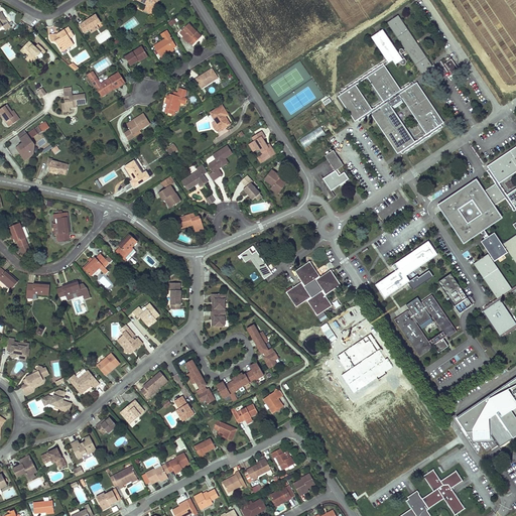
[(136,0),(146,5),(144,10),(152,14),(158,0),(136,0)]
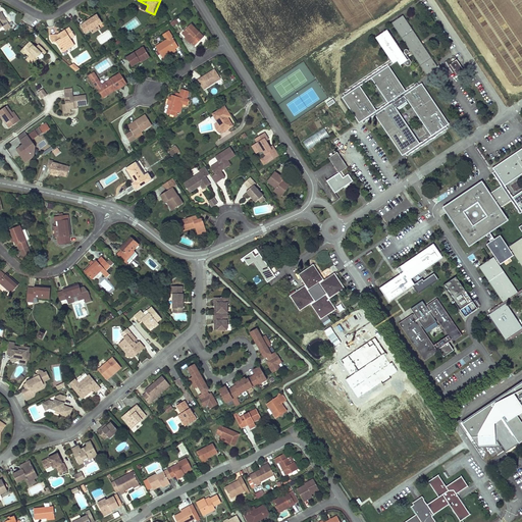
[(425,73),(437,65),(421,42),(403,14),(392,22),(410,49),(411,51),(425,73)]
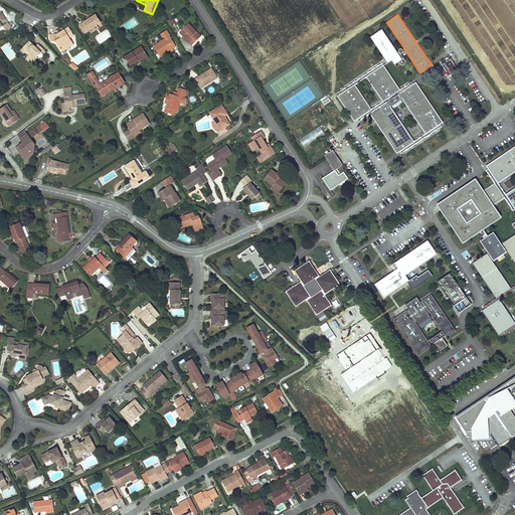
[(89,20),(79,25),(86,34),(102,23),(96,15),(91,18),(92,20),(90,21),(89,20)]
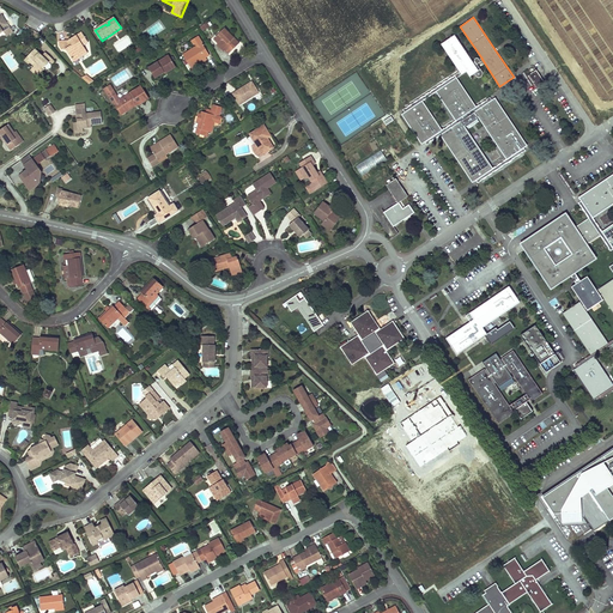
[(225,29),(214,40),(218,43),(219,43),(223,47),(223,48),(229,54),(236,47),(235,46),(238,42),(225,29)]
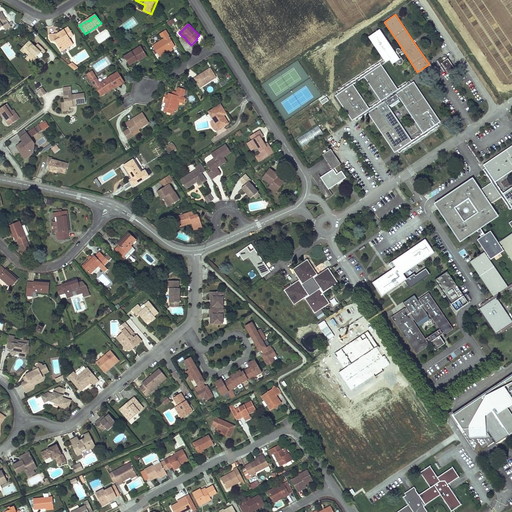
[(58,34),(51,34),(51,38),(53,41),(56,41),(61,48),(66,45),(67,46),(69,46),(69,45),(70,43),(73,41),(71,38),(75,36),(69,27),(61,32),(62,33),(59,35),(58,34)]
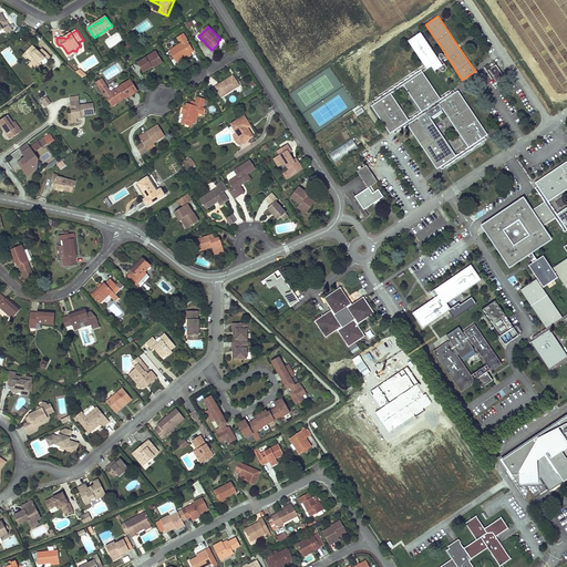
[(418,53),(430,45),(421,32),(408,40),(418,53)]
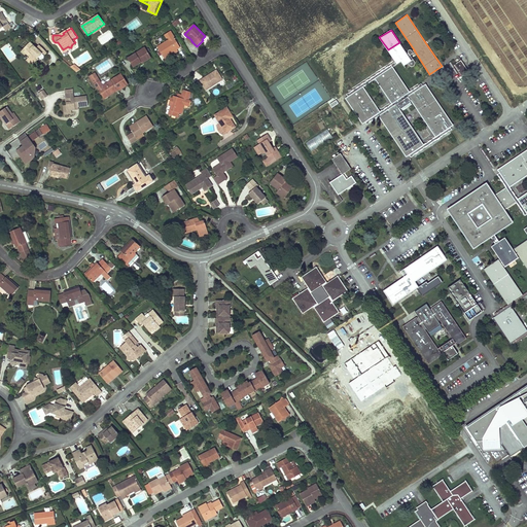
[(180,48),(174,37),(171,32),(165,35),(167,38),(168,38),(169,38),(170,40),(157,47),(164,58),(177,49),(180,48)]
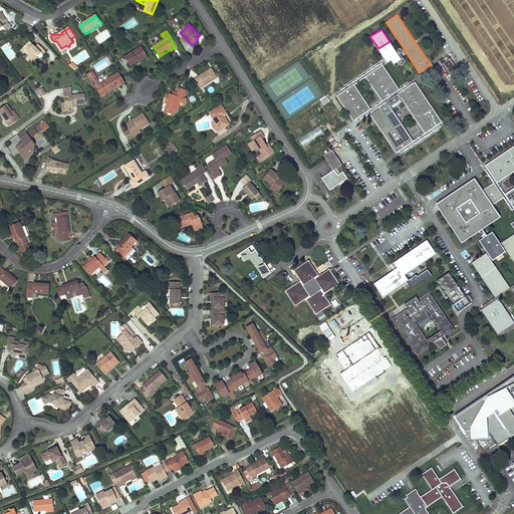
[(30,41),(22,48),(26,52),(29,55),(27,57),(33,62),(38,58),(37,57),(38,55),(38,56),(44,50),(38,44),(36,46),(30,41)]
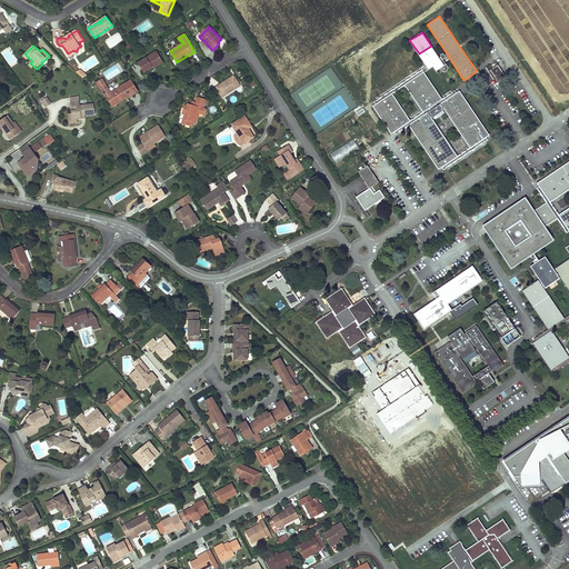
[(79,52),(83,50),(81,46),(78,48),(77,50),(77,51),(75,51),(73,50),(68,53),(70,57),(77,53),(79,52)]
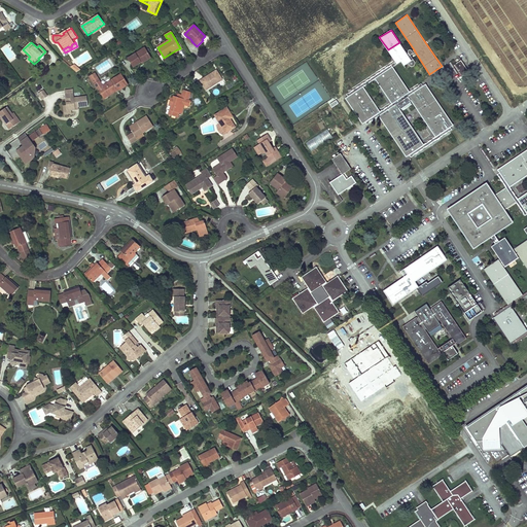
[(399,42),(388,49),(397,64),(401,61),(405,65),(408,63),(410,65),(411,66),(413,66),(415,64),(416,62),(413,59),(412,60),(409,56),(415,51),(414,49),(412,50),(412,49),(410,49),(409,50),(409,51),(409,53),(407,54),(399,42)]
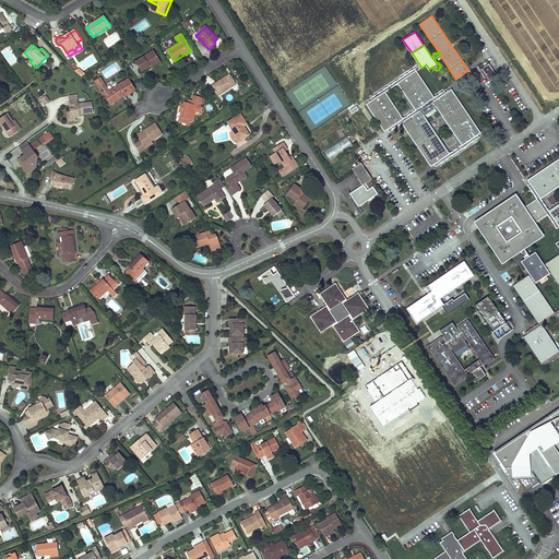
[(154,51),(135,62),(142,72),(150,67),(150,66),(152,63),(152,64),(159,59),(154,51)]
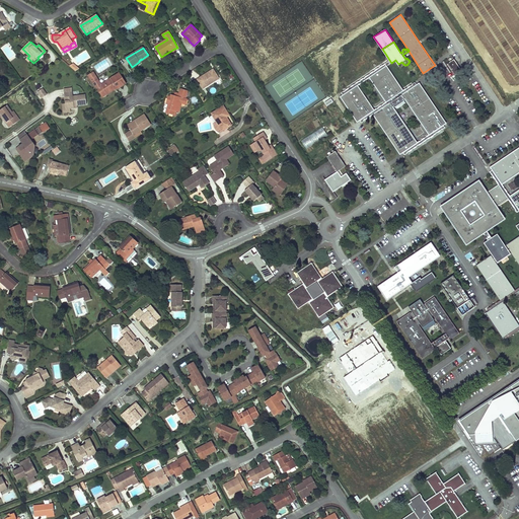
[(174,49),(161,57),(162,59),(175,51),(174,49)]
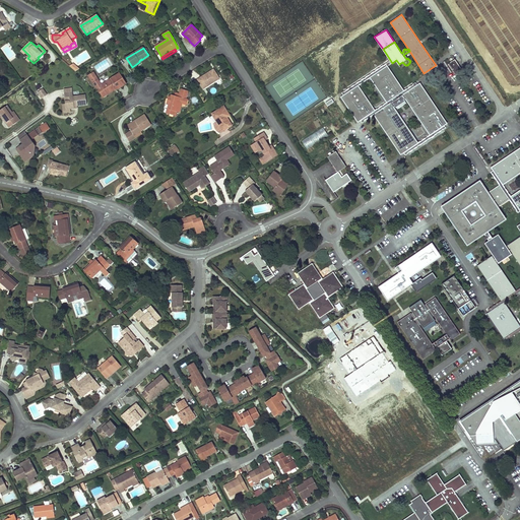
[(455,59),(448,63),(456,75),(463,70),(455,59)]
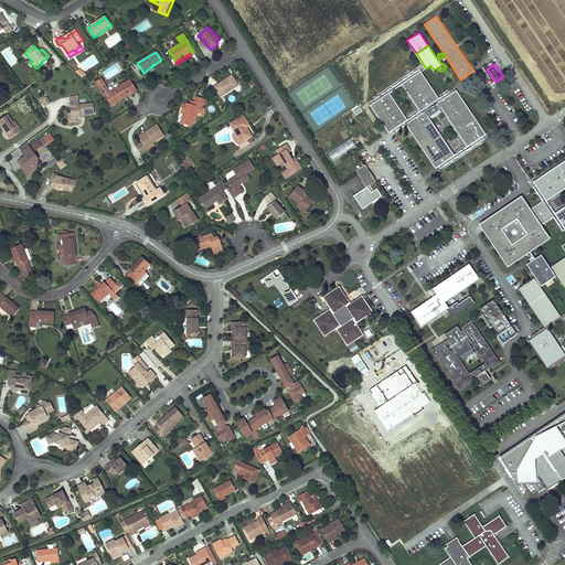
[(404,83),(422,110),(438,99),(418,70),(374,98),(376,102),(372,104),(391,131),(394,129),(396,131),(406,120),(388,93),(404,83)]
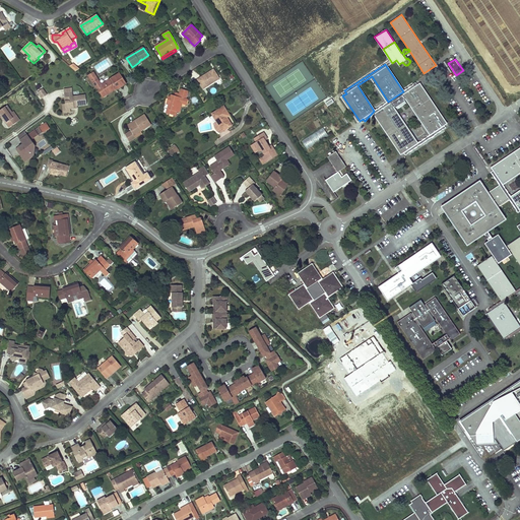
[(213,69),(198,80),(203,88),(219,78),(213,69)]
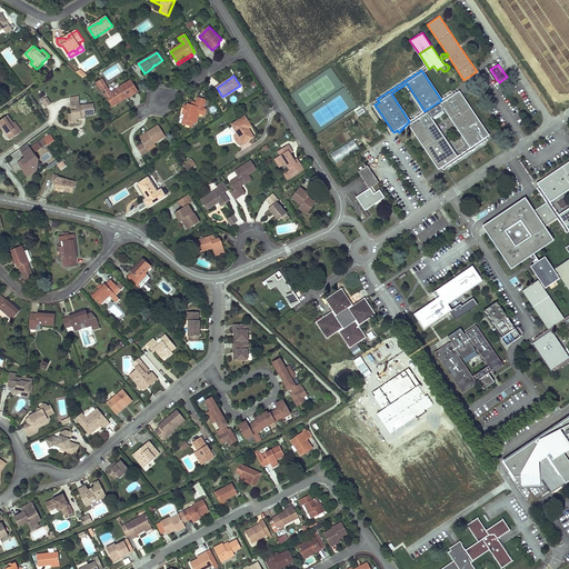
[(107,87),(102,90),(110,102),(115,99),(117,102),(127,96),(128,97),(129,98),(138,92),(131,81),(111,93),(107,87)]
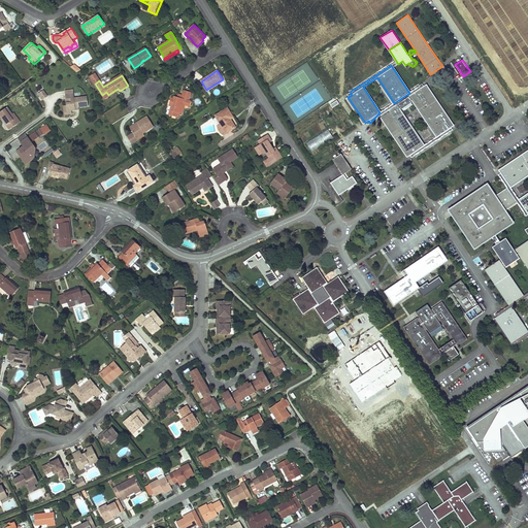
[(396,105),(381,114),(408,156),(414,153),(415,155),(451,131),(449,129),(454,126),(426,85),(422,88),(410,95),(438,136),(424,145),(396,105)]
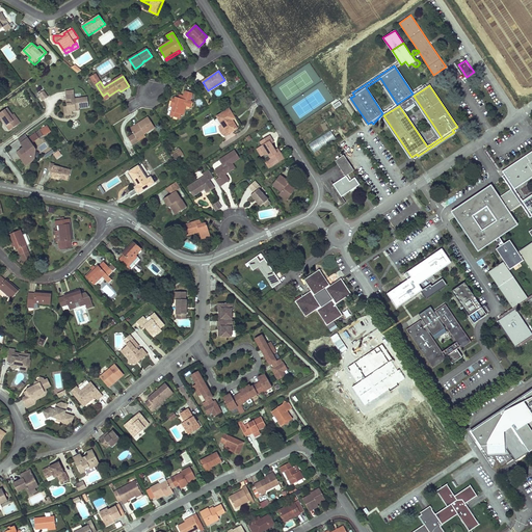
[(382,113),(373,124),(383,115),(399,106),(414,96),(425,88),(424,86),(413,94),(397,104),(382,113)]
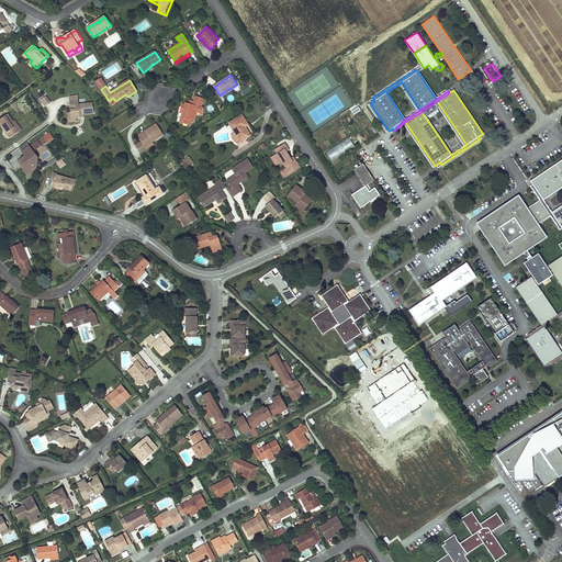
[(44,107),(52,102),(46,94),(40,100),(44,107)]
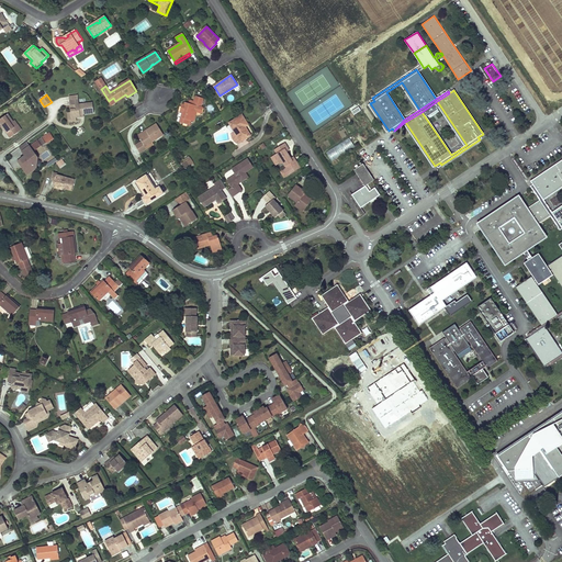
[(116,102),(126,96),(125,94),(115,101),(113,98),(109,101),(111,105),(116,102)]
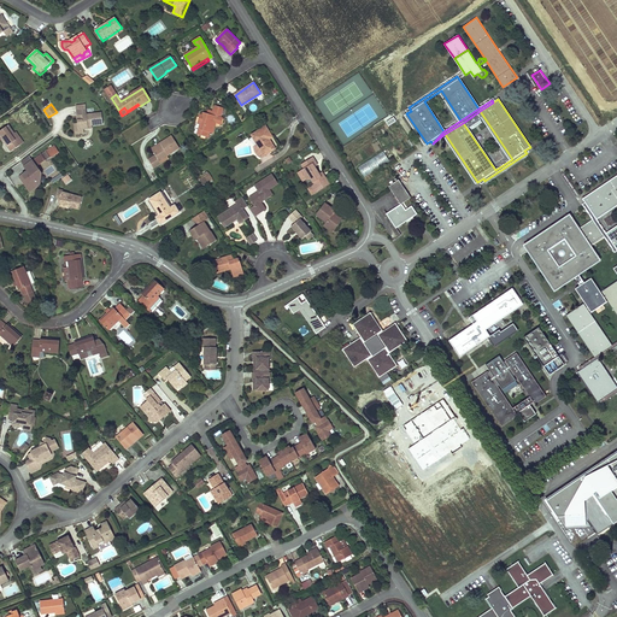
[(224,109),(215,106),(213,111),(212,115),(207,113),(203,112),(203,115),(199,115),(198,122),(200,123),(198,129),(200,130),(199,135),(206,137),(209,131),(210,133),(213,134),(216,123),(221,124),(223,118),(221,117),(224,109)]
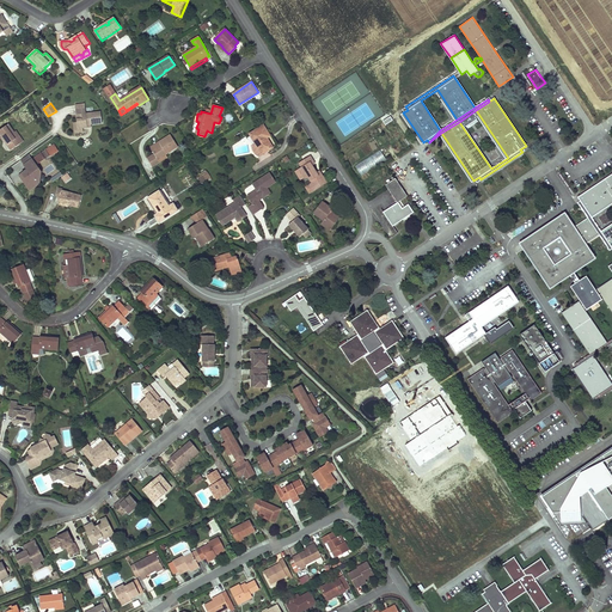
[(83,117),(77,118),(78,122),(78,128),(83,127),(89,127),(87,126),(87,124),(91,123),(103,122),(101,110),(86,112),(85,108),(75,109),(77,115),(81,114),(83,117)]
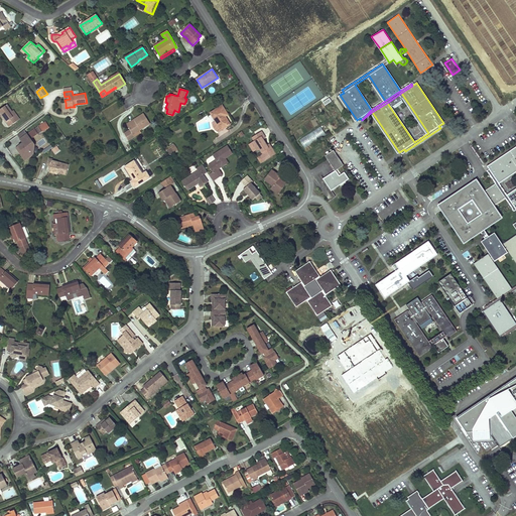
[(66,108),(66,103),(61,103),(62,112),(71,111),(70,107),(66,108)]
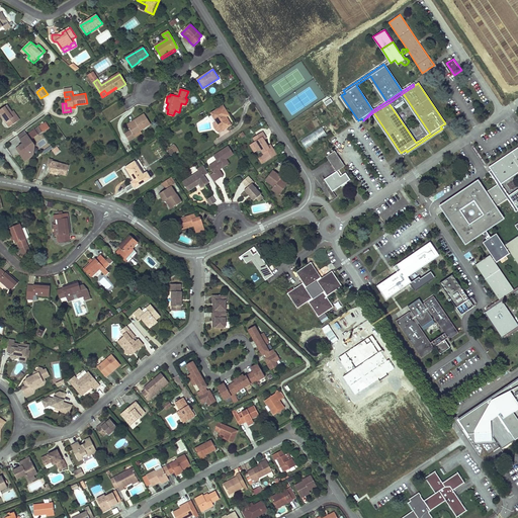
[(17,121),(14,117),(15,116),(12,111),(7,105),(0,109),(0,113),(2,115),(4,118),(10,126),(17,121)]
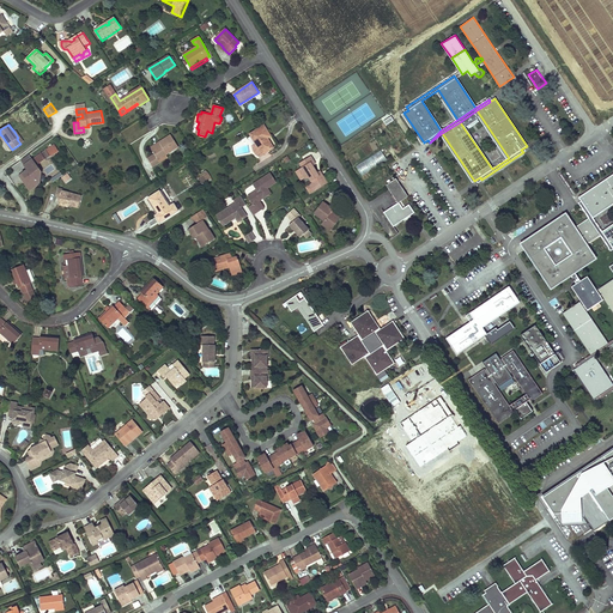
[(263,126),(250,134),(256,144),(253,146),(253,150),(256,155),(259,157),(263,155),(273,147),(267,138),(271,135),(263,126)]
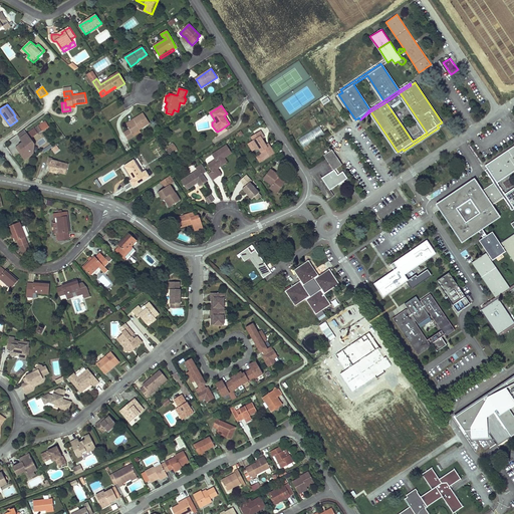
[(20,118),(13,109),(12,110),(15,115),(14,116),(17,120),(20,118)]
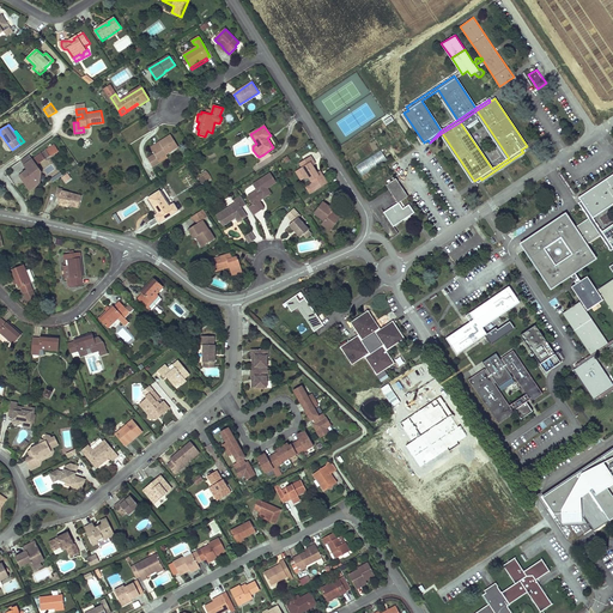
[(171,135),(162,141),(163,143),(161,145),(152,150),(155,155),(147,158),(153,168),(162,163),(159,159),(167,155),(178,147),(171,135)]
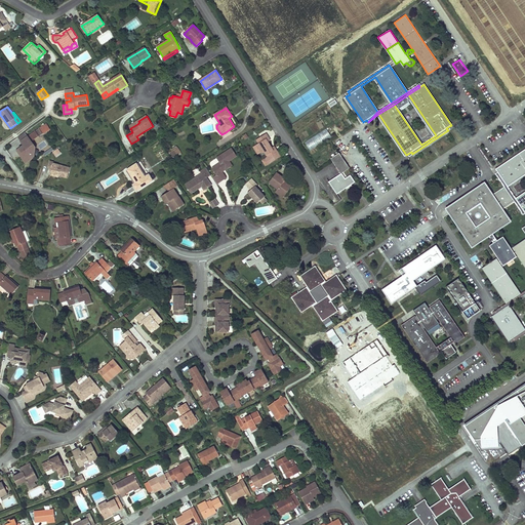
[(47,124),(39,128),(42,134),(50,129),(47,124)]
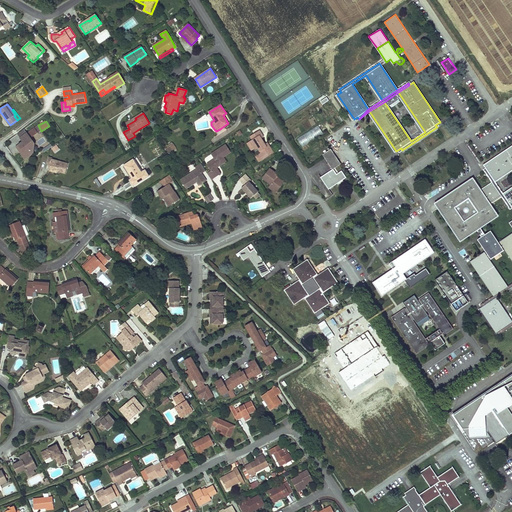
[(318,125),(297,139),(302,147),(323,133),(318,125)]
